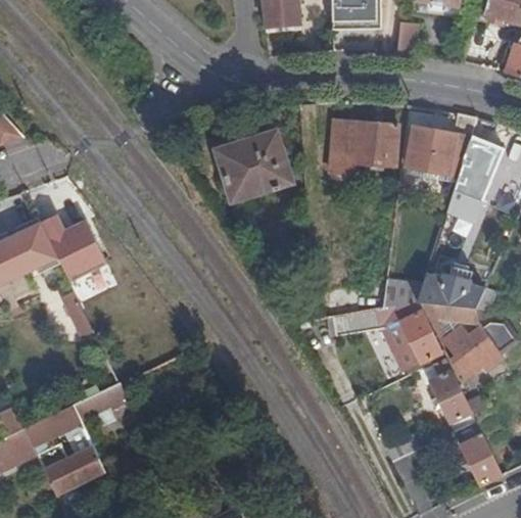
[(262,0),(265,28),(299,25),(297,0),(262,0)]
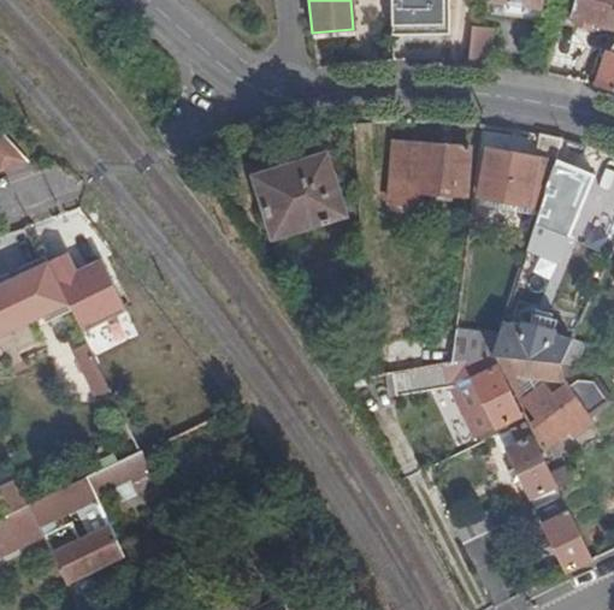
[(389,0),(390,29),(447,28),(446,0),(389,0)]
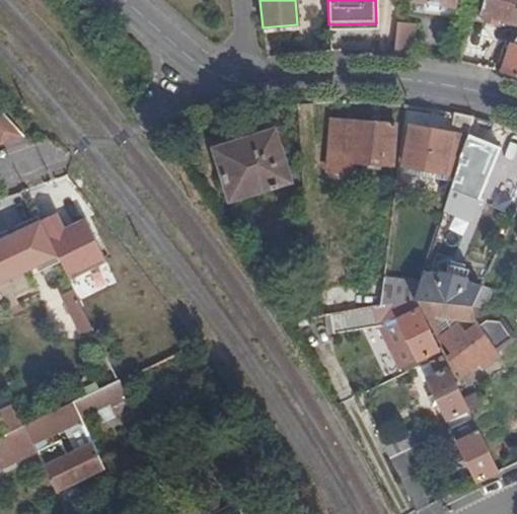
[(486,0),(482,13),(516,22),(516,0),(486,0)]
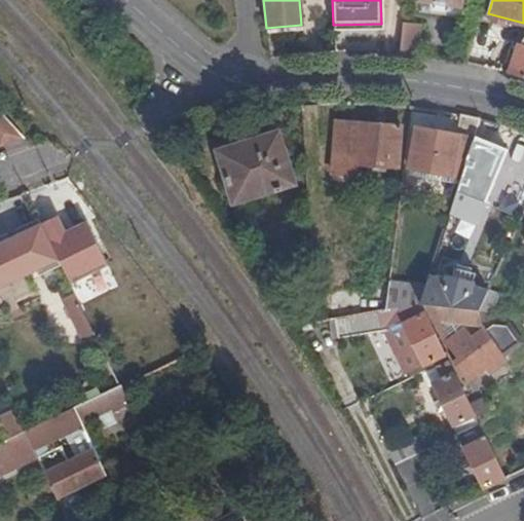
[(420,24),(403,22),(400,52),(417,53),(420,24)]
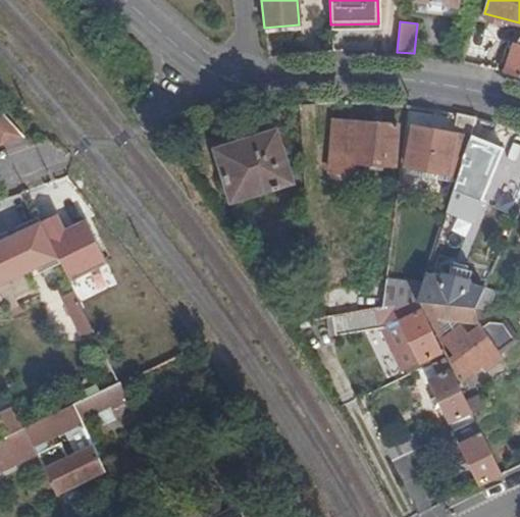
[(519,74),(519,43),(515,42),(504,69),(519,74)]
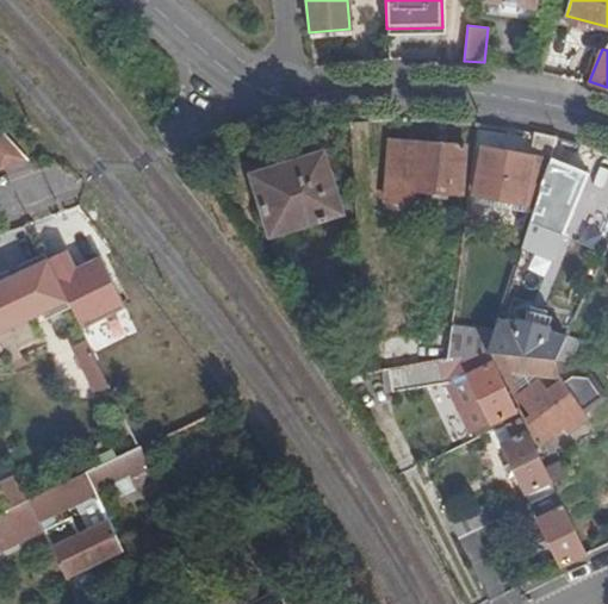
[(29,159),(0,125),(0,168),(29,159)]
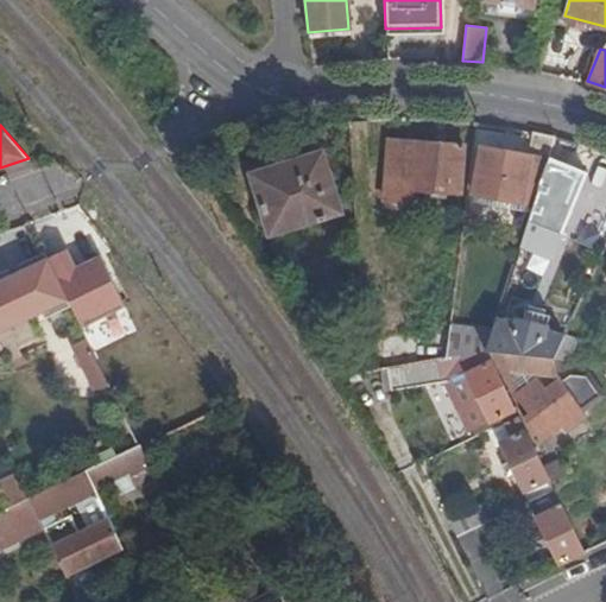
[(403,156),(404,132),(387,132),(389,156),(403,156)]
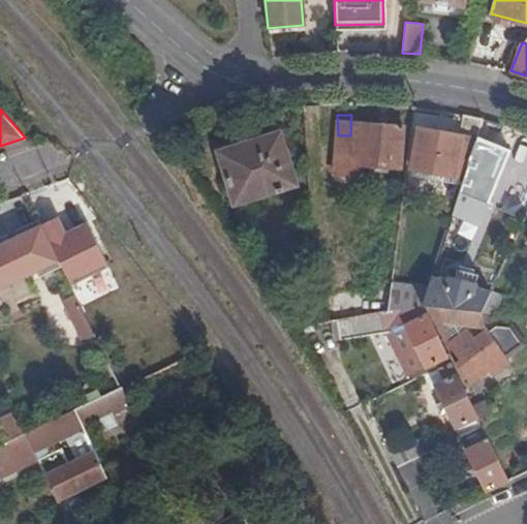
[(401,165),(403,125),(362,123),(360,163),(401,165)]
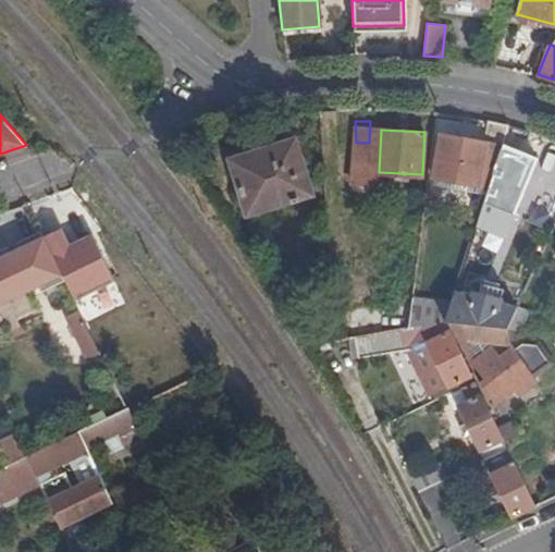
[(488,185),(500,144),(442,134),(434,176),(488,185)]
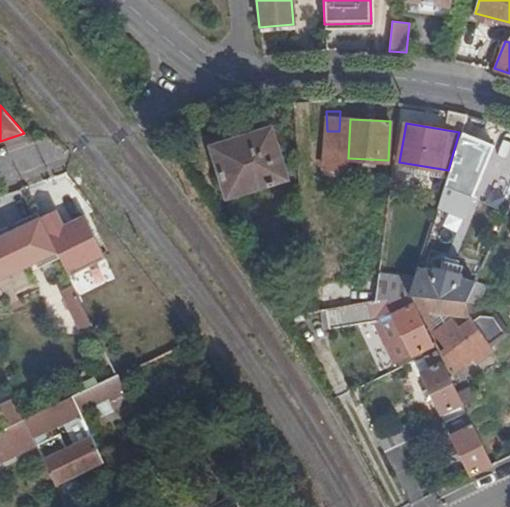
[(290,180),(274,130),(217,149),(233,198),(290,180)]
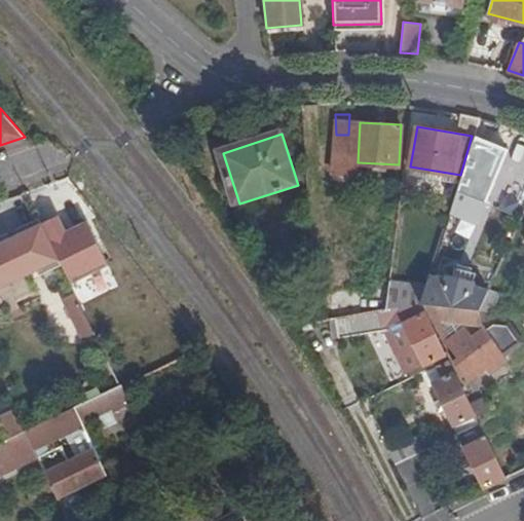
[(504,150),(472,136),(460,175),(455,192),(484,201),(504,150)]
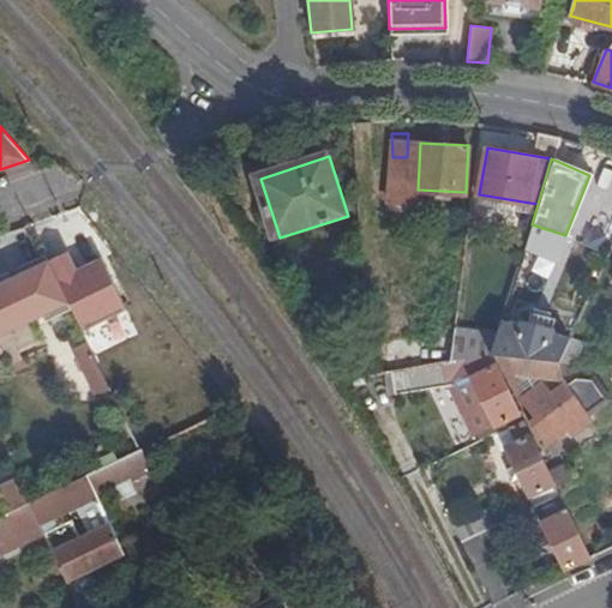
[(483,206),(469,205),(467,232),(478,234),(483,206)]
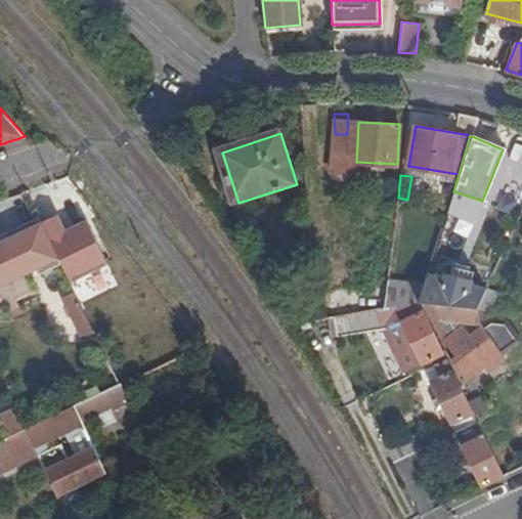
[(51,201),(37,207),(51,236),(64,230),(51,201)]
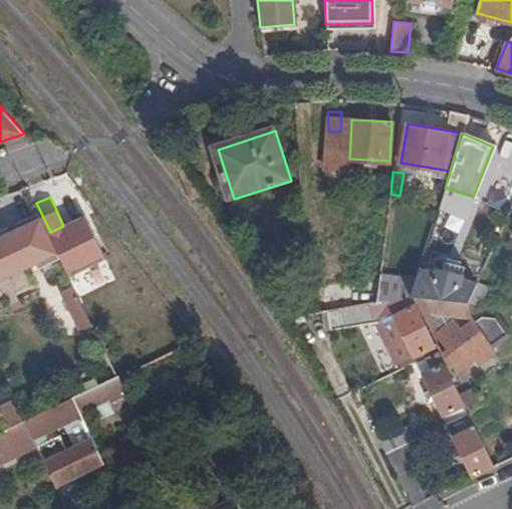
[(60,257),(37,211),(16,222),(38,267),(60,257)]
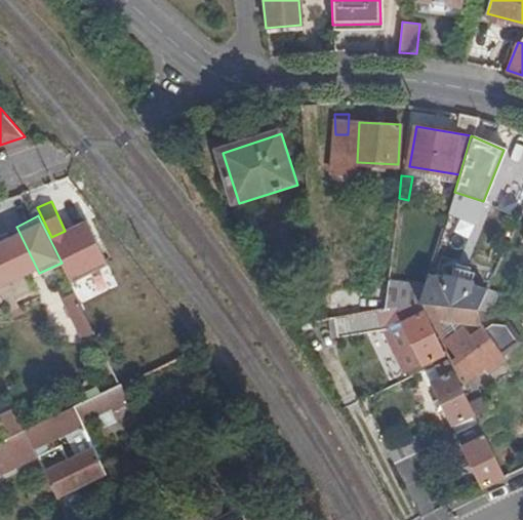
[(0,296),(17,289),(12,280),(31,272),(13,237),(0,242),(0,296)]
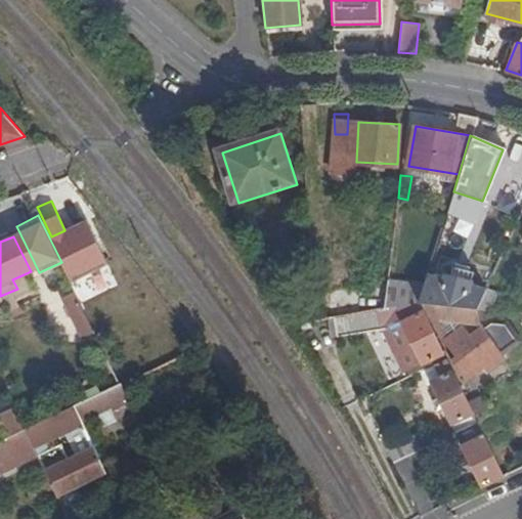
[(425,284),(420,302),(477,307),(486,288),(470,284),(470,280),(445,274),(444,278),(428,274),(425,284)]
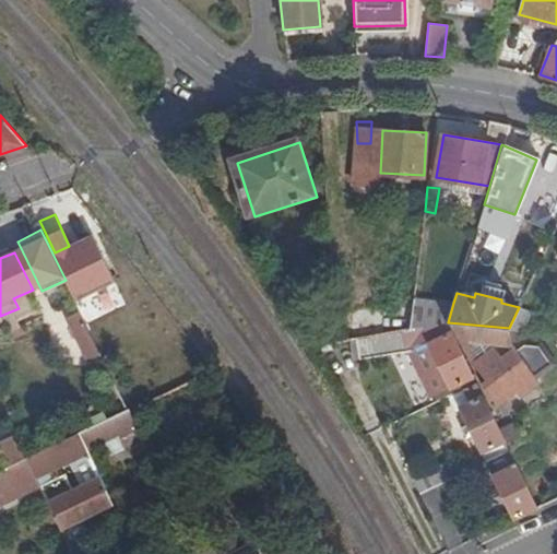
[(414,298),(413,299),(411,329),(448,322),(453,303),(414,298)]
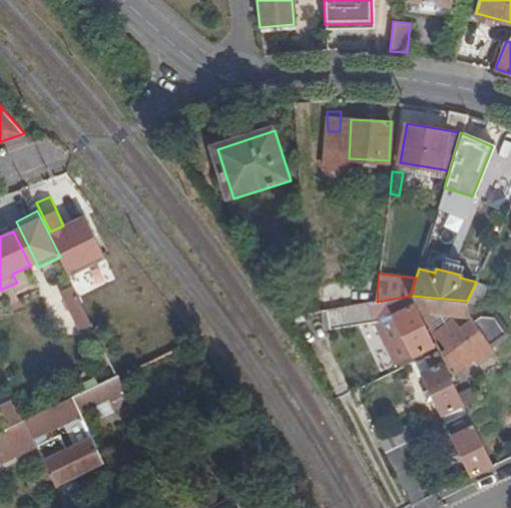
[(307,287),(309,313),(326,310),(373,302),(377,302),(379,275),(307,287)]
